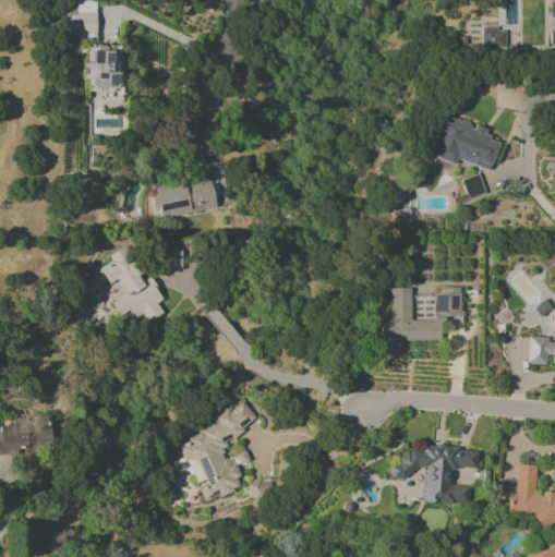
[(71,38),(99,37),(98,0),(70,0),(71,38)]
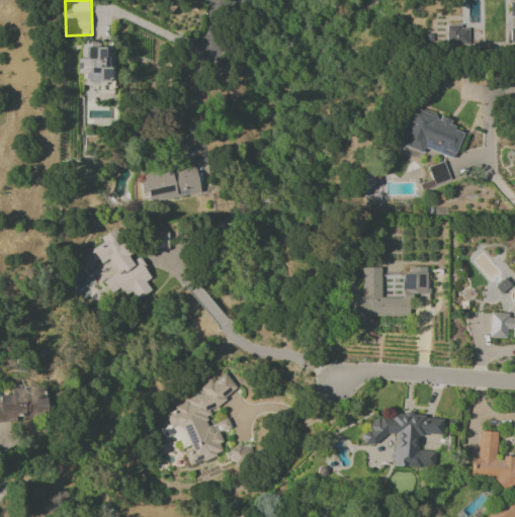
[(471,25),(449,25),(448,45),(470,46),(471,25)]
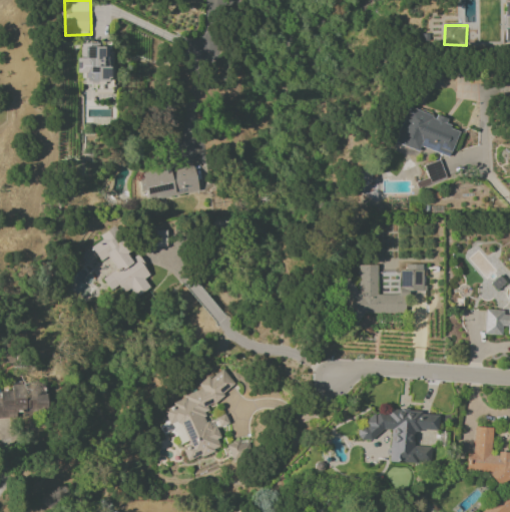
[(451,155),(461,129),(447,124),(449,117),(438,113),(437,116),(409,106),(397,142),(420,150),(422,145),(451,155)]
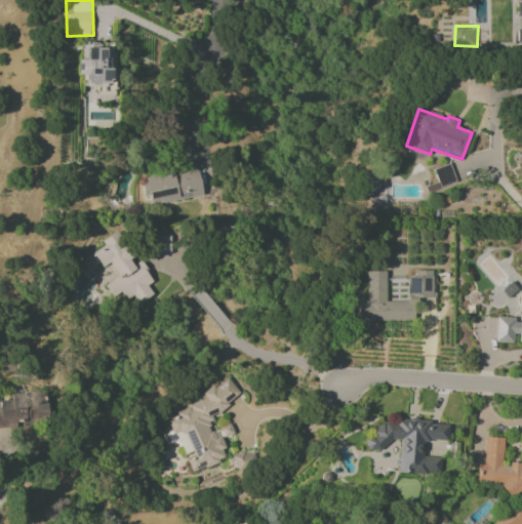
[(458,182),(451,163),(436,168),(442,187),(458,182)]
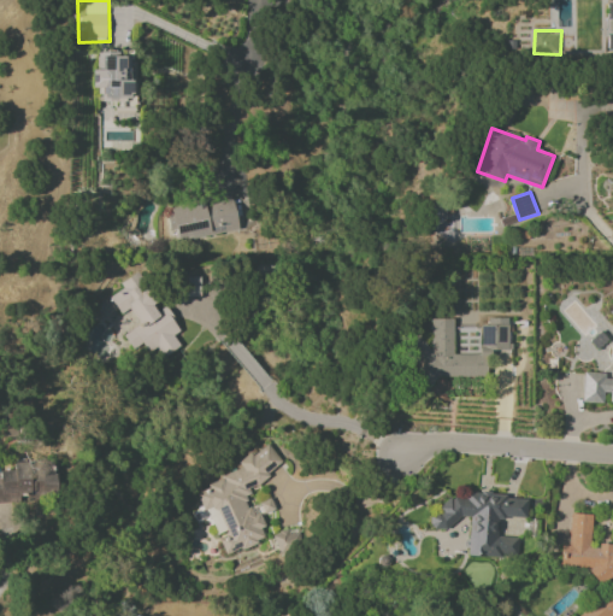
[(241,228),(235,198),(206,204),(206,200),(174,207),(180,240),(241,228)]
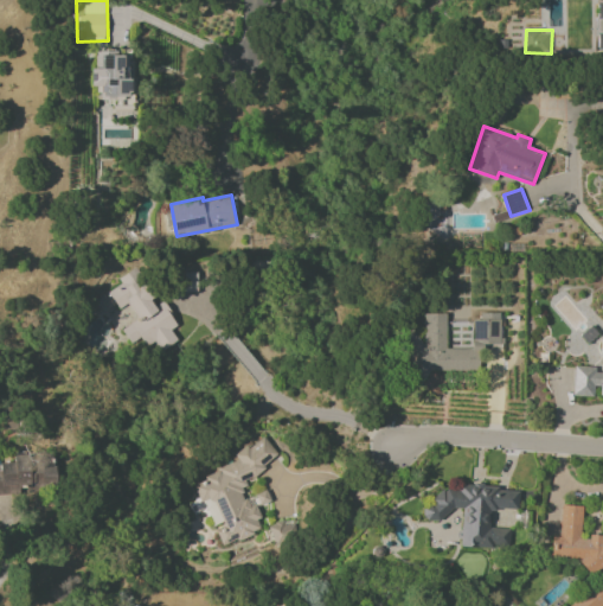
[(156,305),(139,272),(109,288),(121,307),(132,303),(141,318),(123,327),(132,343),(143,337),(148,346),(158,340),(162,350),(179,340),(173,329),(179,325),(165,300),(156,305)]
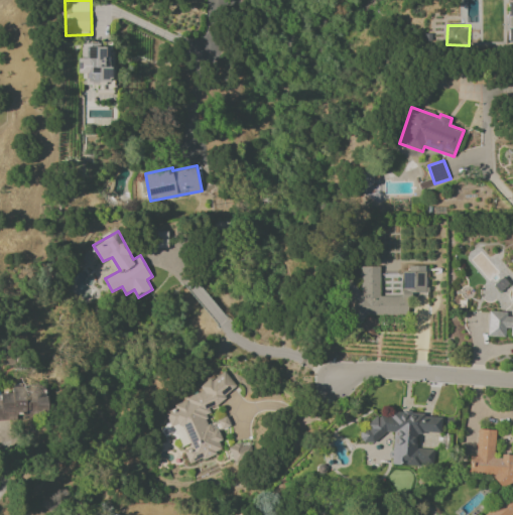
[(169,232),(154,232),(155,247),(169,247),(169,232)]
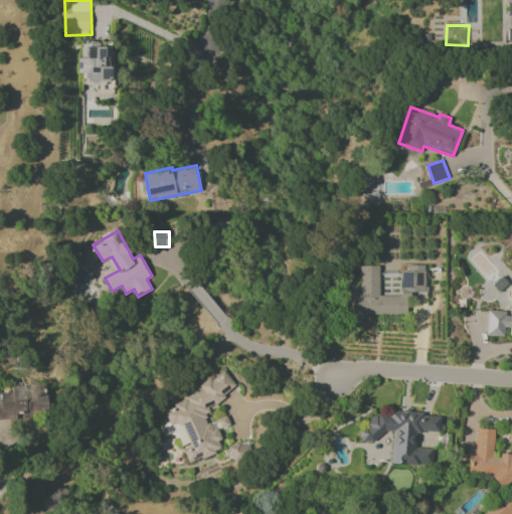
[(409,313),(409,291),(428,291),(427,266),(402,267),(403,295),(380,295),(380,265),(359,266),(359,282),(347,282),(348,326),(364,326),(364,314),(409,313)]
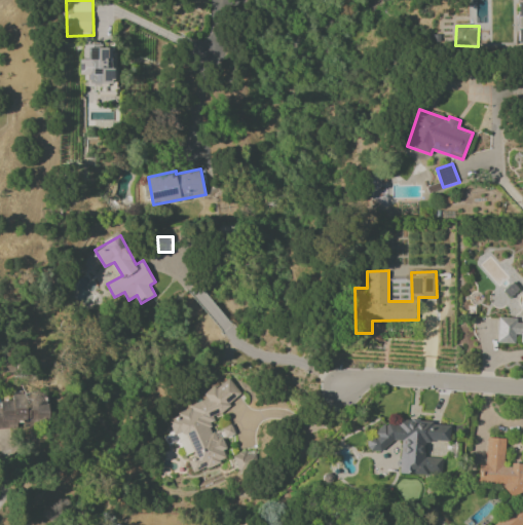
[(522,320),(499,317),(497,342),(516,343),(517,334),(522,334),(522,342),(522,320)]
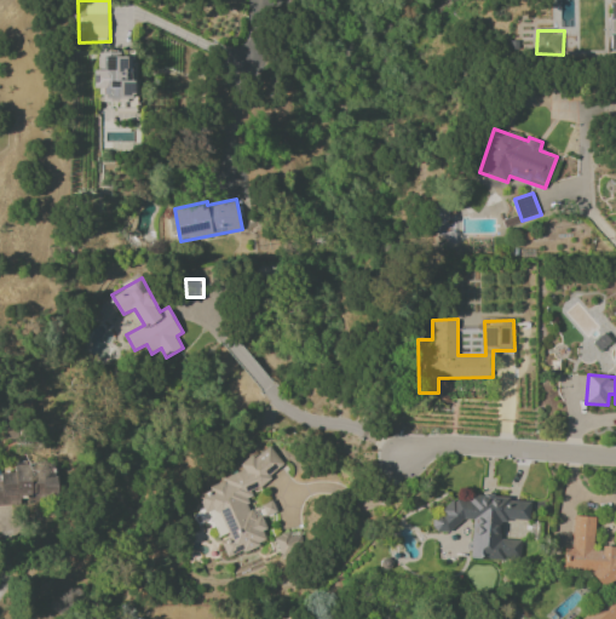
[(200,494),(207,516),(222,510),(229,557),(258,546),(268,539),(264,532),(269,528),(264,515),(259,516),(253,508),(249,497),(272,479),(271,474),(286,463),(271,445),(259,453),(248,458),(242,463),(245,471),(223,480),(206,492),(200,494)]
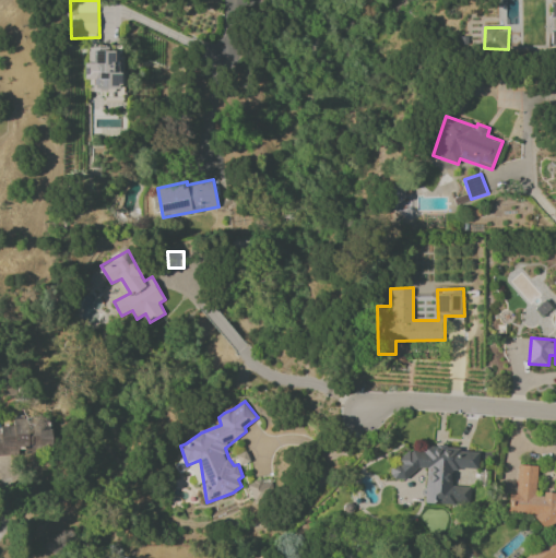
[(0,453),(20,453),(20,448),(54,448),(52,418),(14,419),(14,425),(0,424),(0,453)]
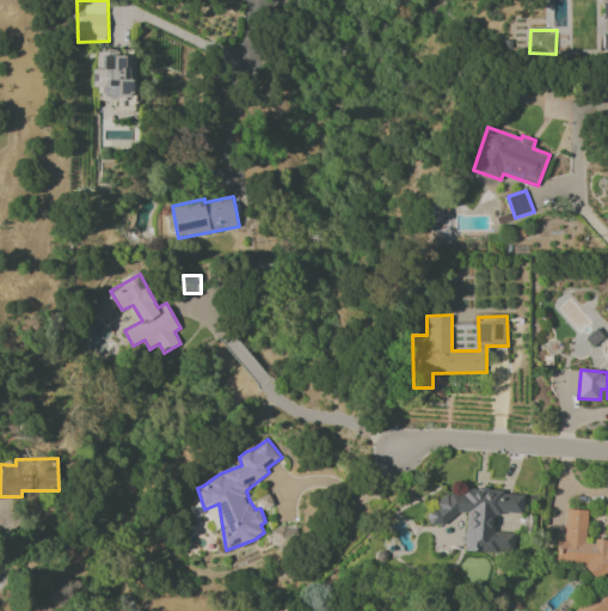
[(468,520),(466,549),(515,553),(516,532),(495,531),(497,512),(524,514),(526,492),(466,488),(466,496),(440,494),(438,511),(429,511),(428,518),(468,520)]
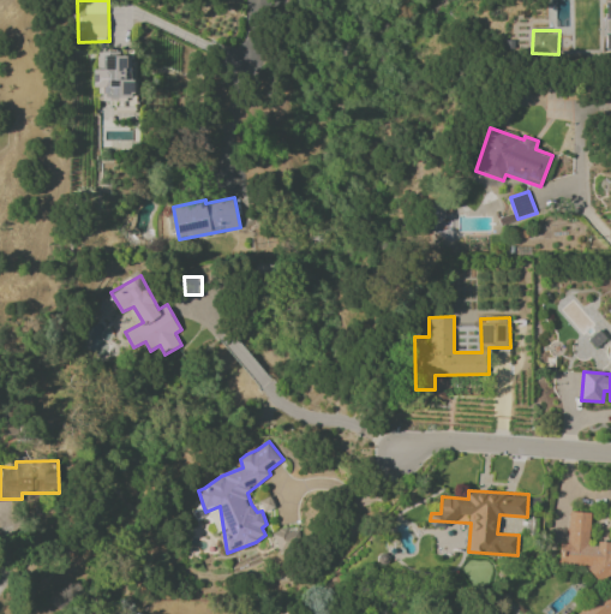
[(265,512),(277,506),(271,495),(261,501),(265,512)]
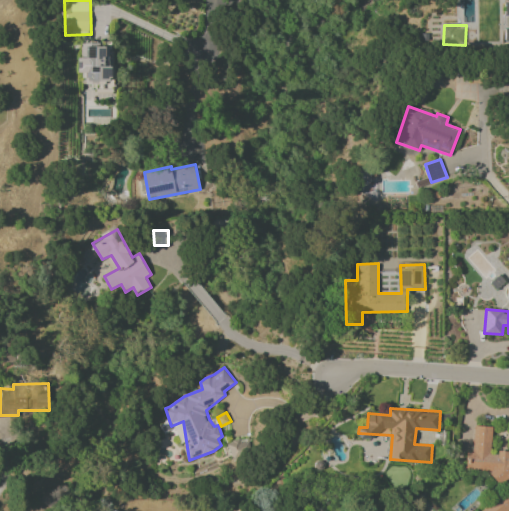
[(494,426),(476,425),(474,452),(468,452),(467,469),(491,471),(501,485),(508,480),(508,491),(479,510),(508,510),(508,450),(502,450),(497,454),(492,453),(494,426)]
